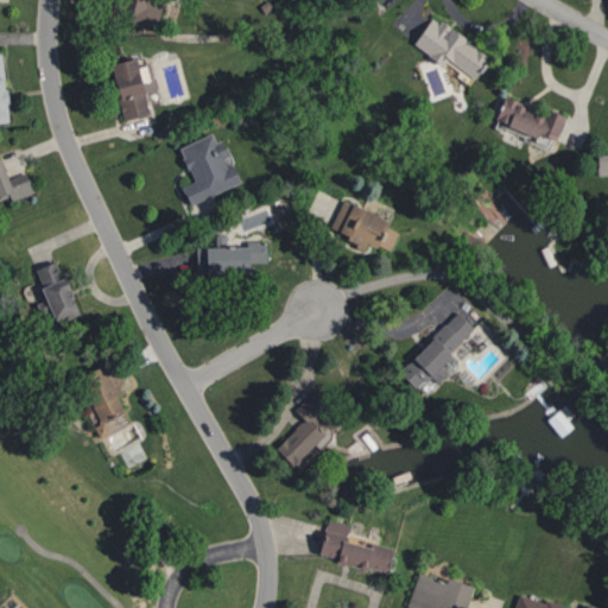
[(162,5),(145,0),(122,0),(119,19),(157,29),(162,5)]
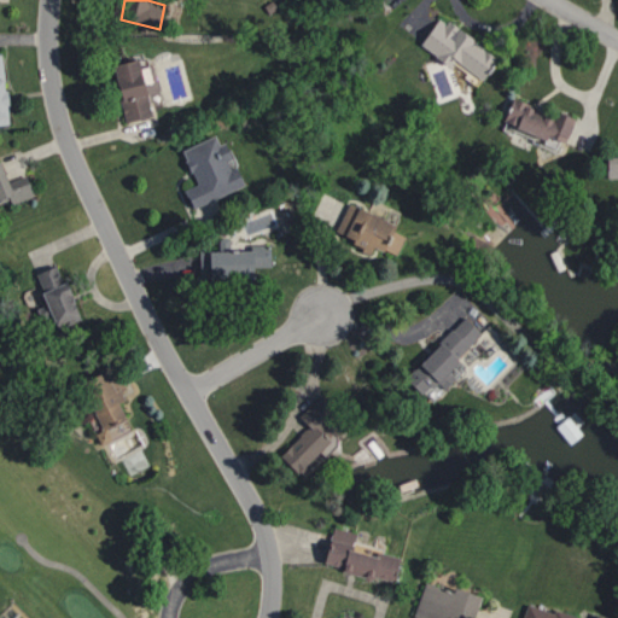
[(438,16),(419,45),(450,65),(454,59),(484,79),(500,56),(438,16)]
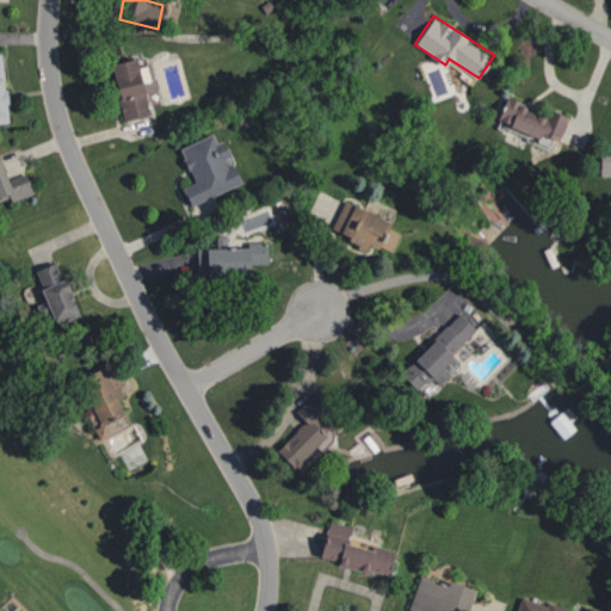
[(0,51),(0,122),(11,122),(2,51),(0,51)]
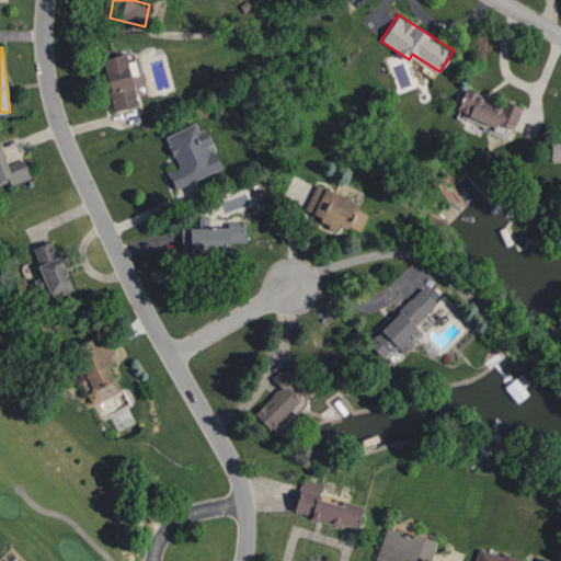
[(138,104),(126,53),(102,58),(114,110),(138,104)]
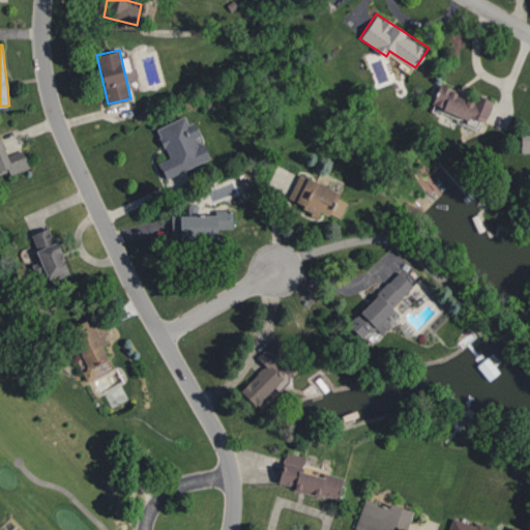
[(467,120),(469,116),(486,121),(493,100),(475,94),(474,96),(439,84),(431,108),(467,120)]
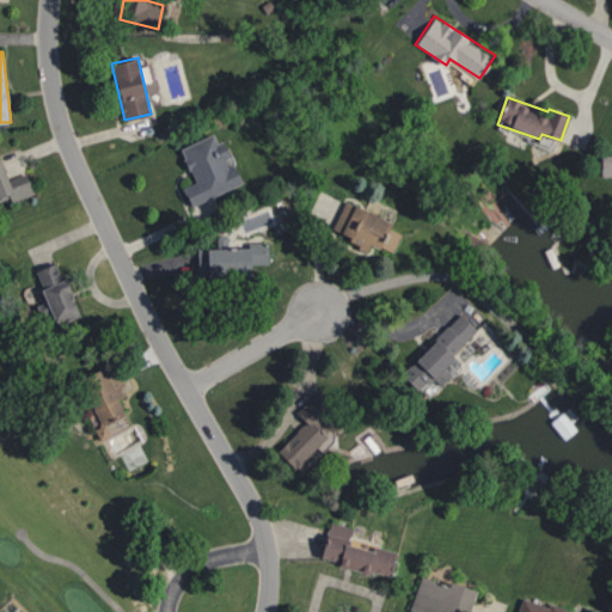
[(190,204),(240,183),(218,132),(179,147),(195,182),(183,187),(190,204)]
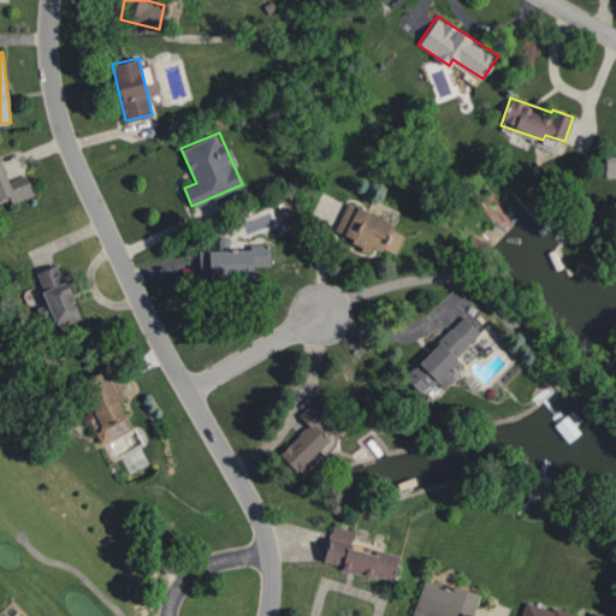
[(615,154),(605,154),(605,176),(615,175),(615,154)]
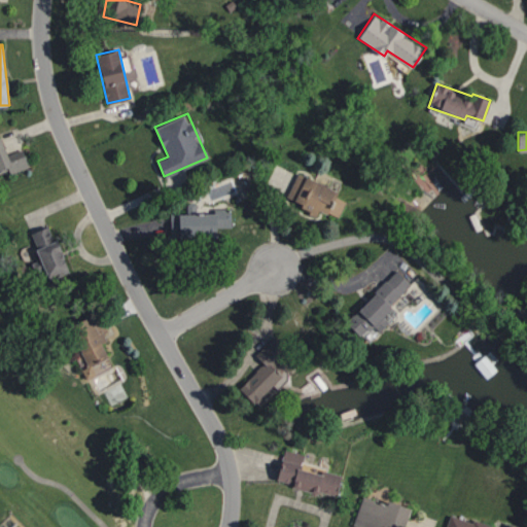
[(0,138),(7,154),(22,149),(29,166),(10,173),(6,166),(0,168),(0,138)]
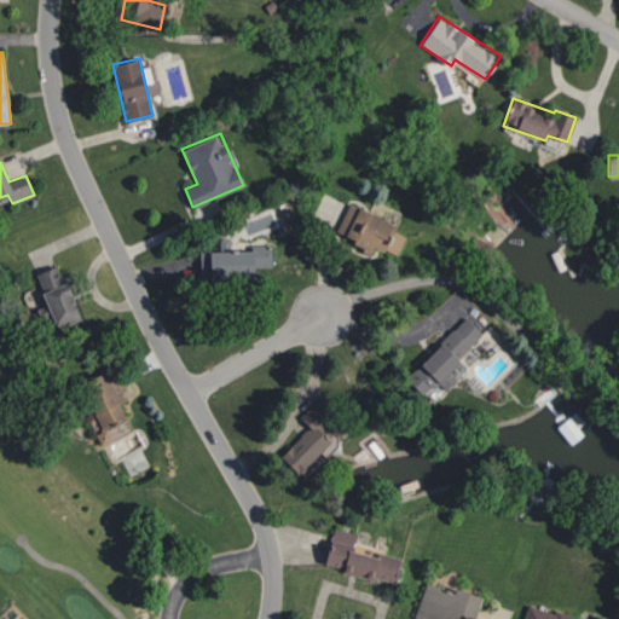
[(405,235),(394,231),(398,221),(347,203),(336,236),(372,249),(374,247),(398,255),(405,235)]
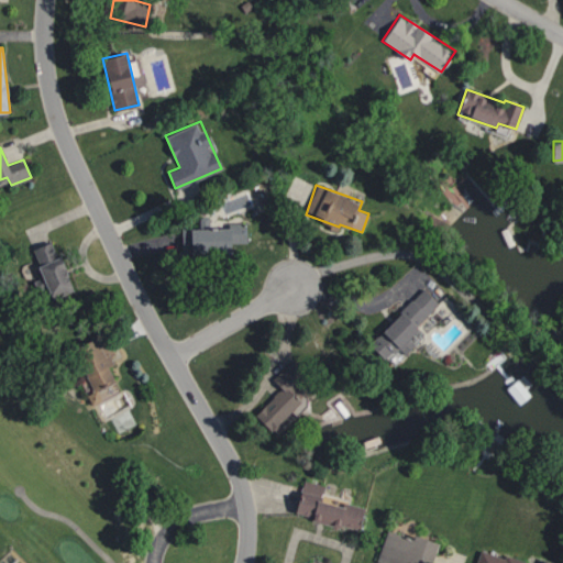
[(246,242),(246,223),(228,222),(228,227),(209,227),(209,217),(200,217),(200,228),(181,228),(181,252),(231,252),(231,242),(246,242)]
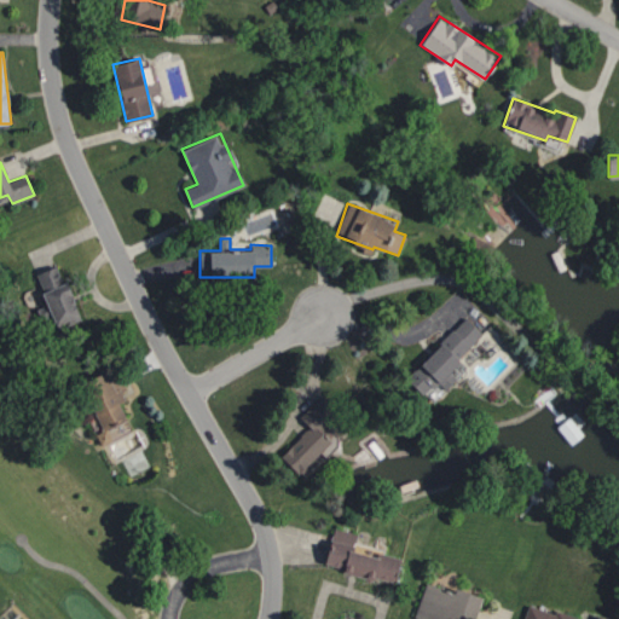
[(36,275),(58,331),(85,322),(59,264),(36,275)]
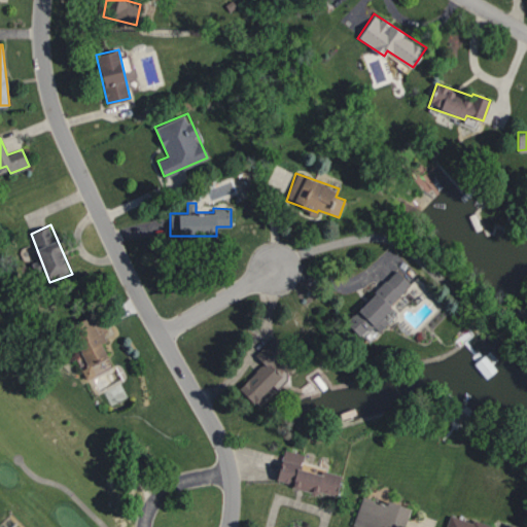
[(411,283),(396,269),(346,321),(369,343),(389,321),(382,314),(411,283)]
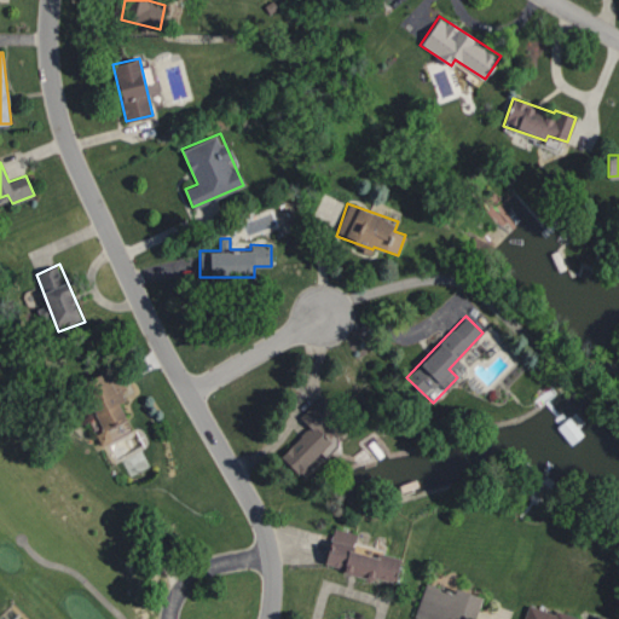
[(105,370),(127,417),(102,429),(79,382),(105,370)]
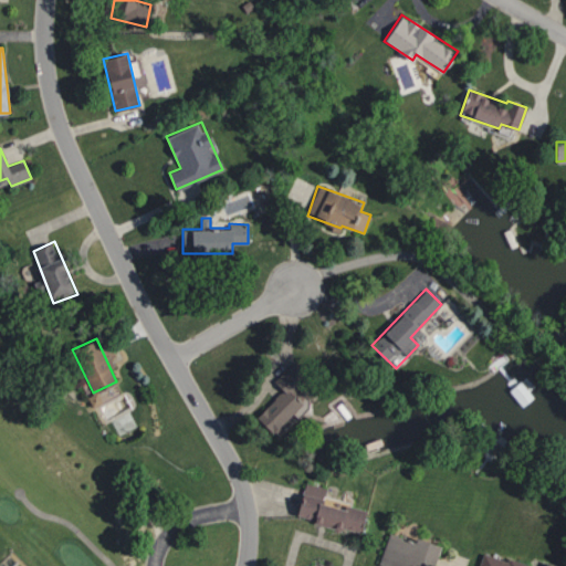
[(255,416),(273,433),(304,406),(300,400),(306,395),(297,384),(305,377),(292,363),(273,380),(283,390),(255,416)]
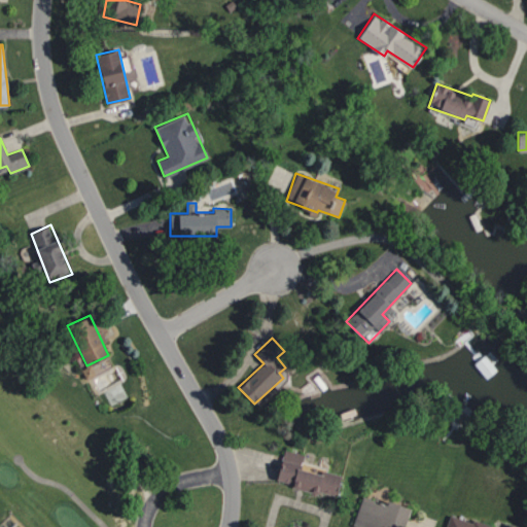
[(342,473),(302,463),(305,453),(285,448),(276,481),(335,497),(342,473)]
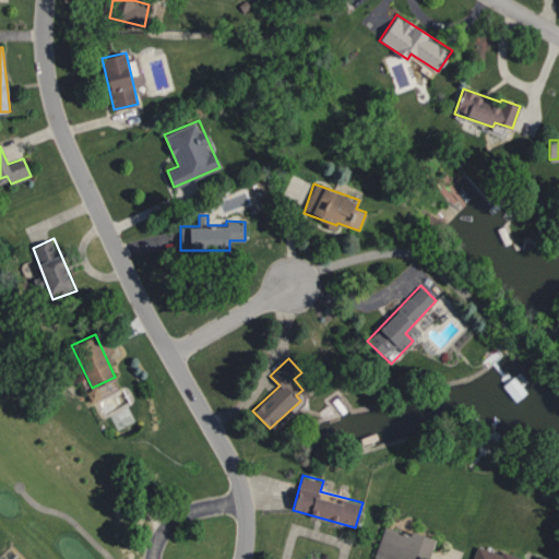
[(373,558),(377,558),(427,558),(435,538),(411,531),(409,533),(384,525),(373,558)]
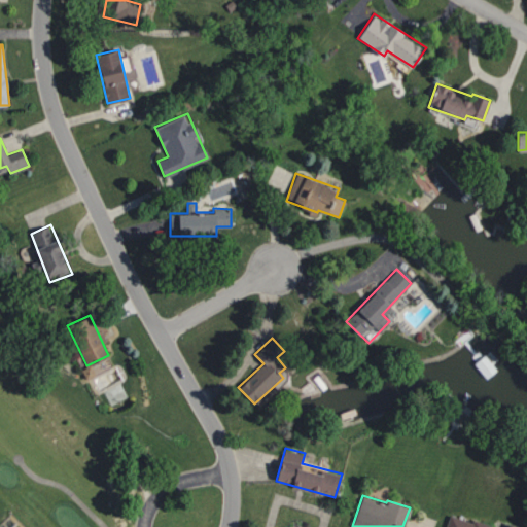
[(521,526),(508,523),(506,526),(495,526),(450,513),(445,526),(521,526)]
